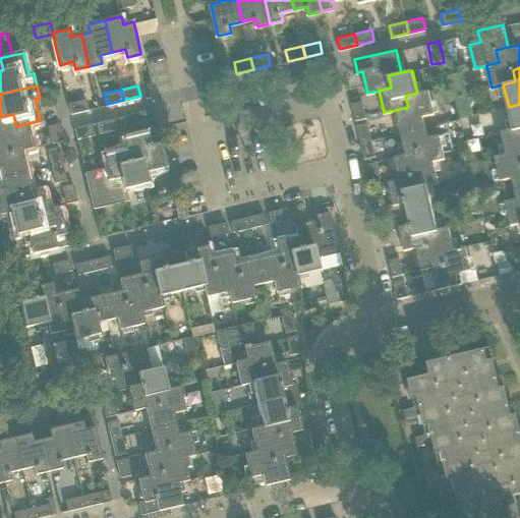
[(396,110),(401,131),(425,125),(423,116),(435,113),(429,90),(417,93),(405,96),(408,107),(396,110)]
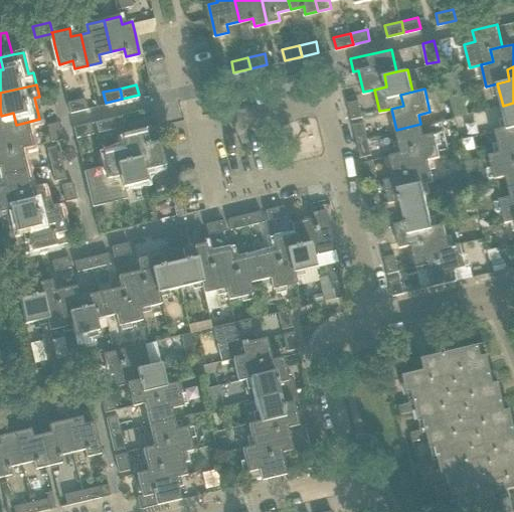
[(88,107),(86,97),(67,101),(70,112),(88,107)]
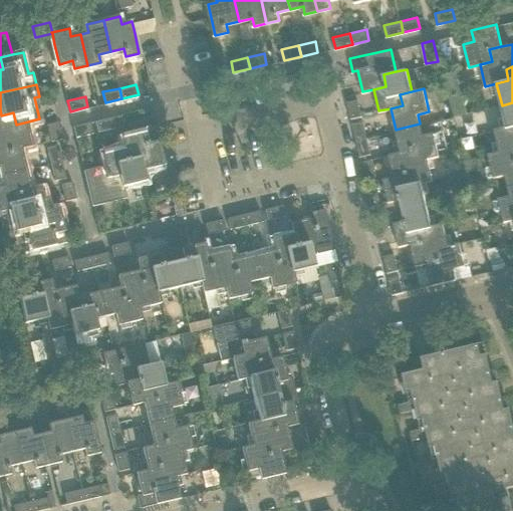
[(351,117),(362,115),(358,98),(347,100),(351,117)]
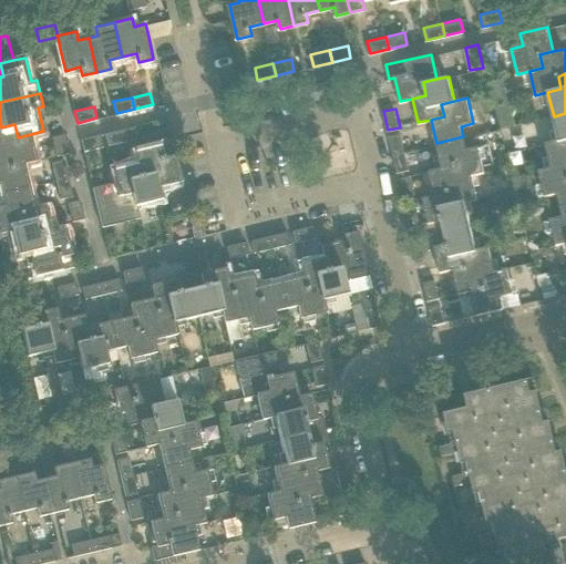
[(565,113),(554,116),(559,140),(565,137),(565,113)]
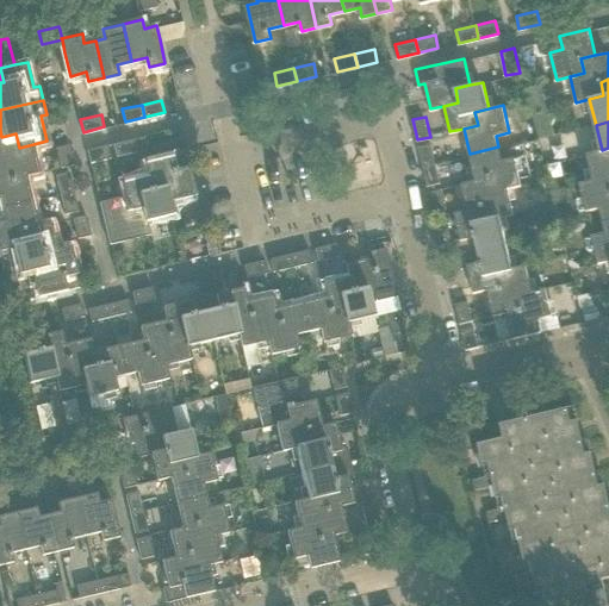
[(0,137),(0,164),(8,163),(12,176),(26,173),(39,170),(33,144),(19,148),(16,133),(1,137),(0,137)]
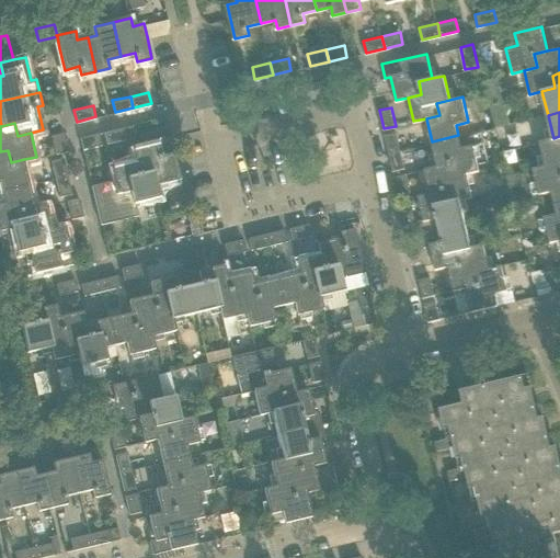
[(123,126),(104,131),(107,143),(126,138),(123,126)]
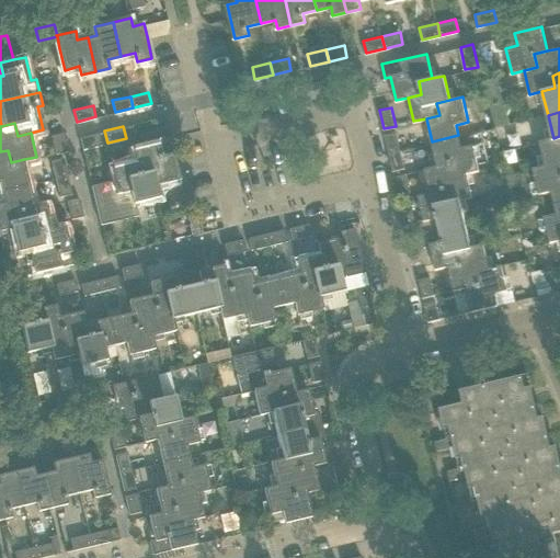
[(56,152),(68,149),(64,131),(52,134),(56,152)]
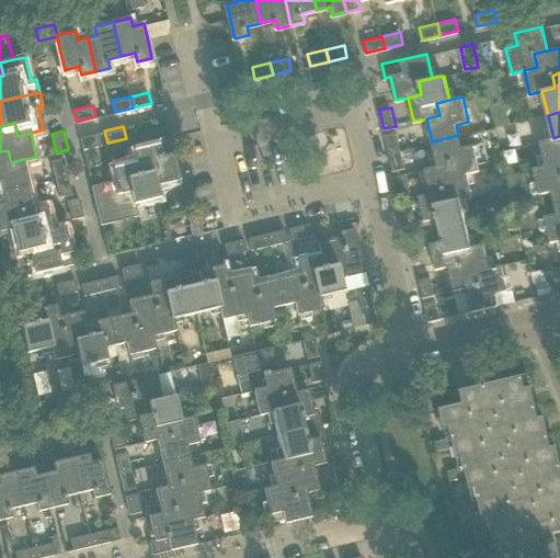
[(389,151),(401,149),(397,131),(385,134),(389,151)]
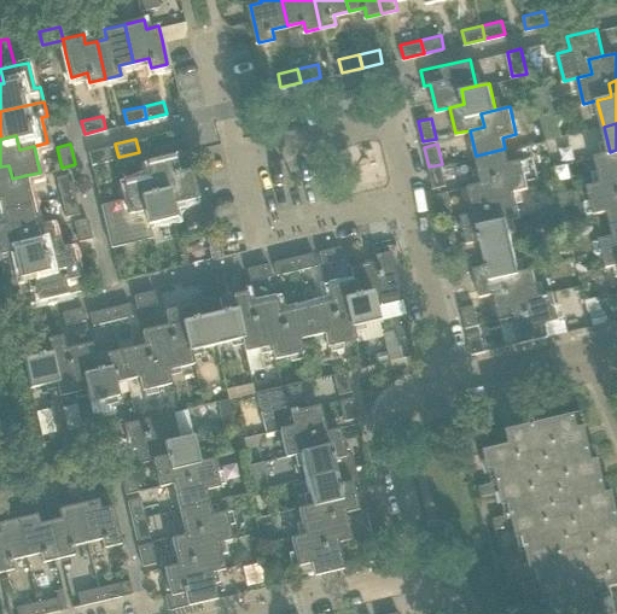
[(92,163),(112,158),(109,145),(88,150),(92,163)]
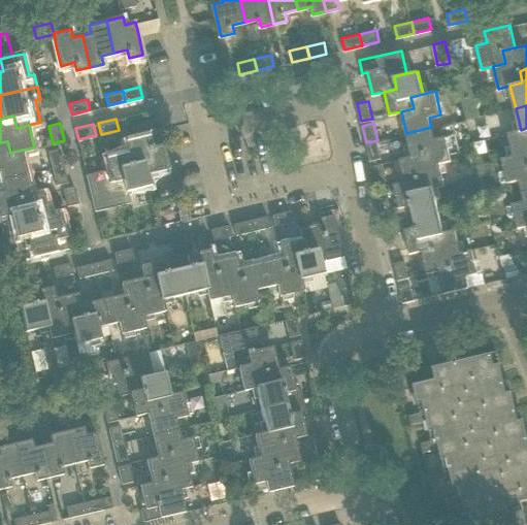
[(147,172),(170,167),(160,125),(146,129),(147,134),(126,139),(129,151),(131,163),(144,160),(147,172)]
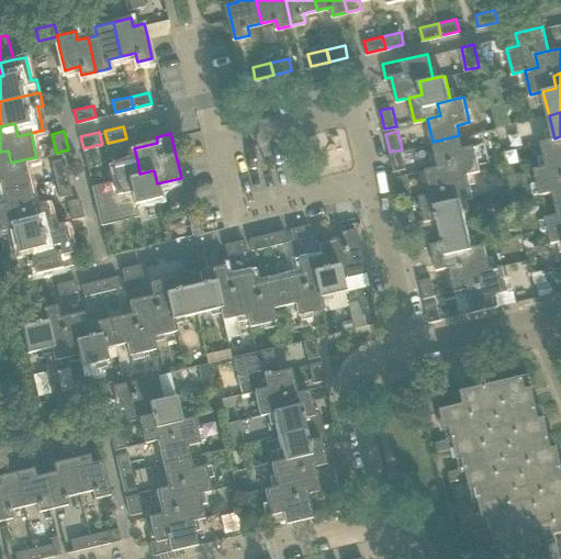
[(433,142),(422,144),(427,168),(451,163),(455,176),(468,172),(480,170),(474,145),(462,147),(459,135),(433,142)]
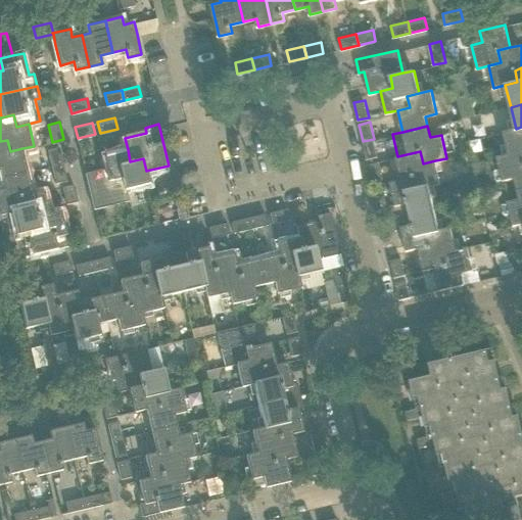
[(504,132),(509,154),(521,151),(521,127),(516,129),(504,132)]
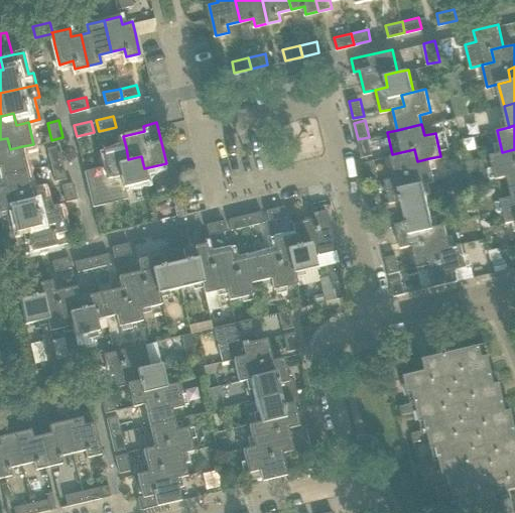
[(358,139),(362,156),(372,153),(369,137),(358,139)]
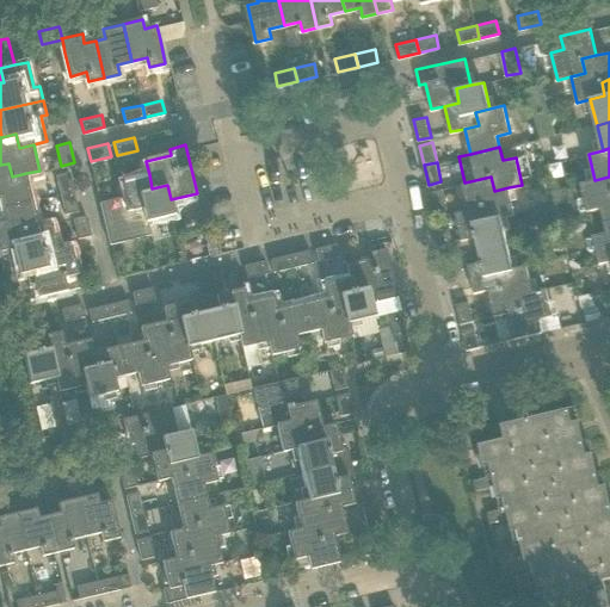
[(0,193),(4,205),(32,199),(26,173),(12,177),(8,163),(0,165),(0,193)]
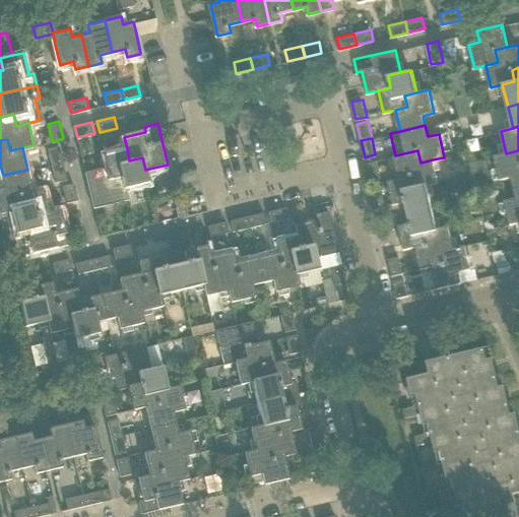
[(52,165),(63,162),(59,144),(48,147),(52,165)]
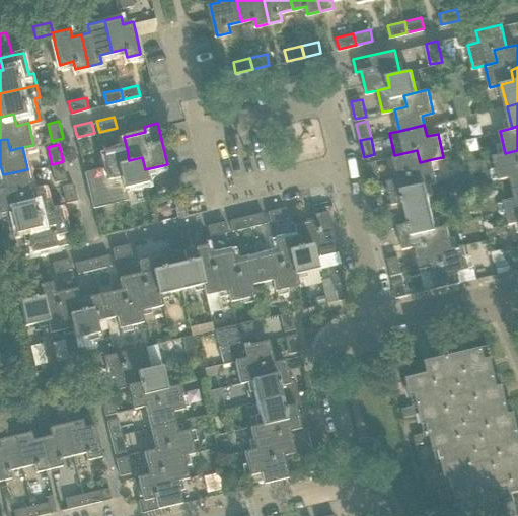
[(104,154),(107,164),(109,177),(123,174),(125,187),(147,180),(145,169),(142,157),(129,160),(127,148),(104,154)]
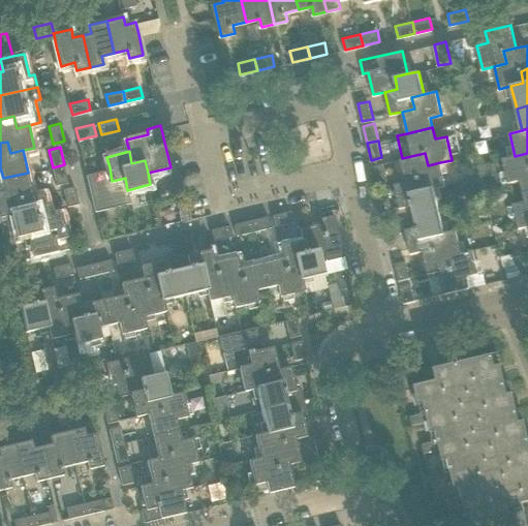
[(401,158),(406,181),(418,178),(422,191),(434,188),(445,185),(440,162),(428,165),(425,153),(402,158),(401,158)]
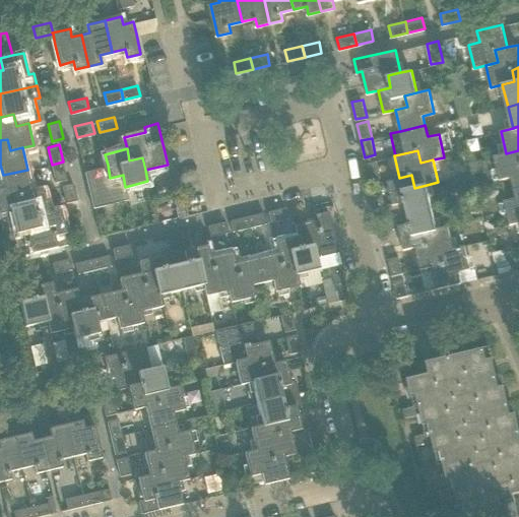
[(512,177),(514,187),(518,185),(518,150),(506,153),(495,155),(501,180),(512,177)]
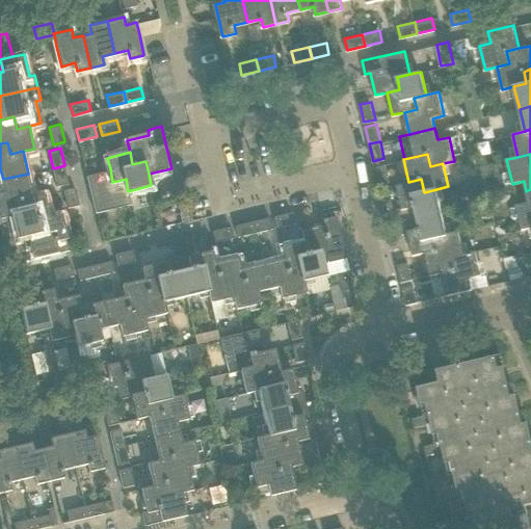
[(378,184),(390,181),(386,163),(374,166),(378,184)]
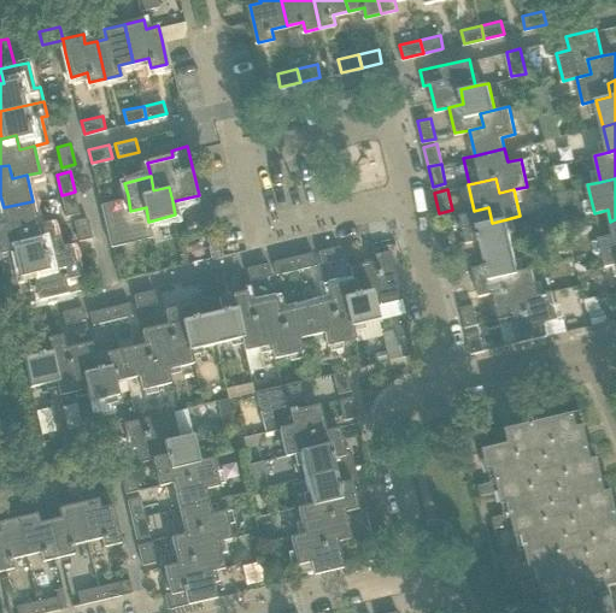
[(80,211),(75,192),(62,195),(66,214),(80,211)]
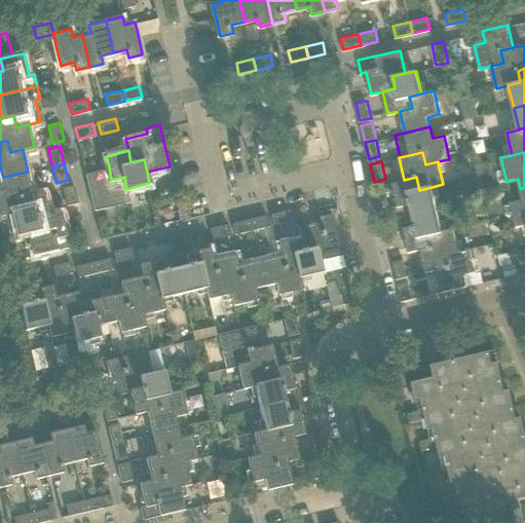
[(109,166),(86,172),(85,173),(95,209),(129,200),(126,189),(124,177),(111,180),(109,166)]
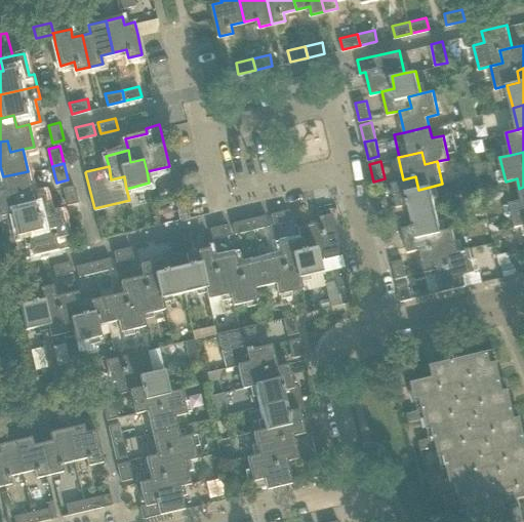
[(3,176),(5,188),(0,189),(0,214),(10,212),(24,208),(21,196),(33,193),(28,171),(3,176)]
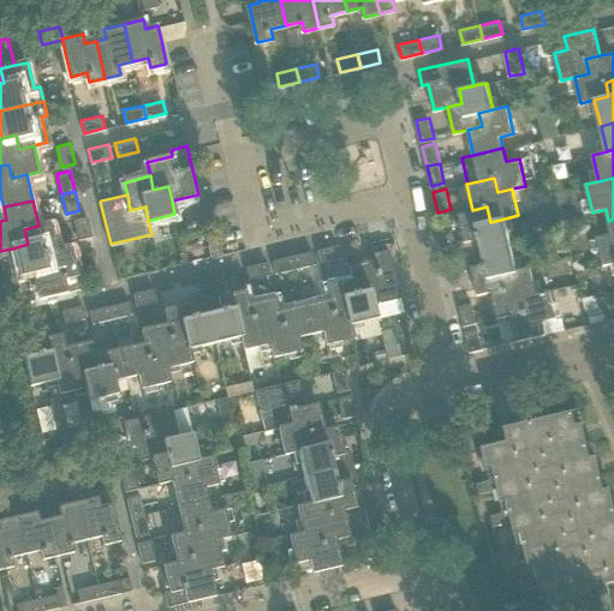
[(459,241),(463,255),(511,244),(505,219),(490,222),(487,207),(472,210),(459,214),(465,240),(459,241)]
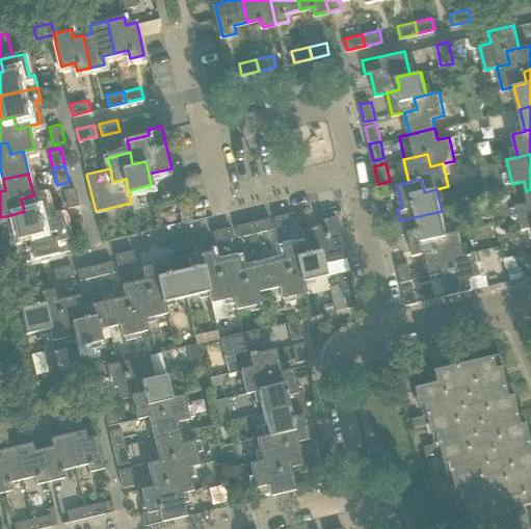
[(79,204),(75,186),(63,189),(68,207),(79,204)]
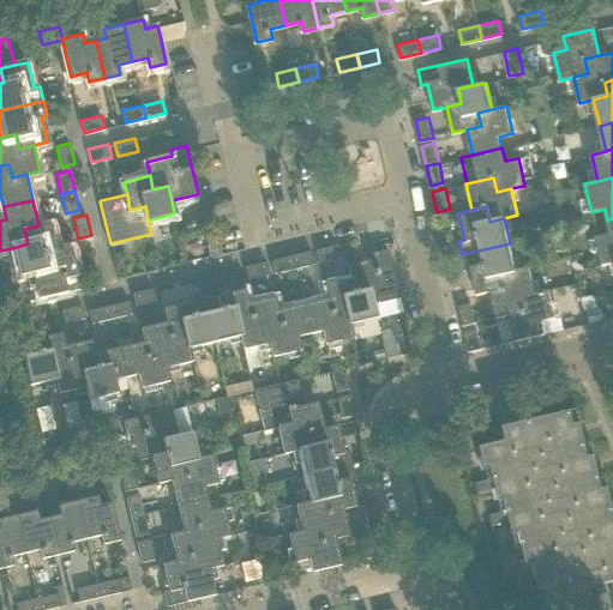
[(604,264),(612,261),(612,218),(607,221),(611,234),(598,237),(604,264)]
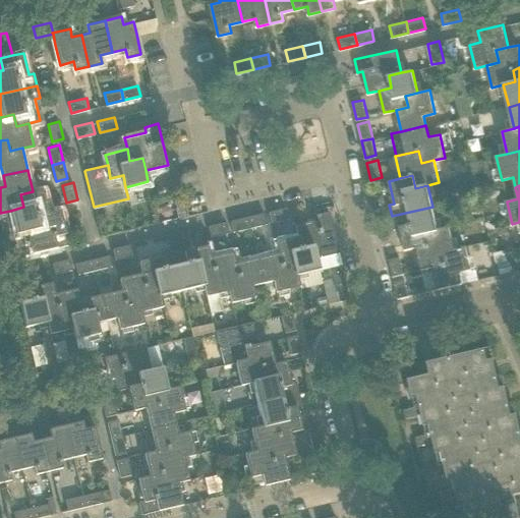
[(10,211),(15,232),(27,229),(40,226),(37,213),(49,211),(44,188),(33,191),(20,194),(23,207),(10,211)]
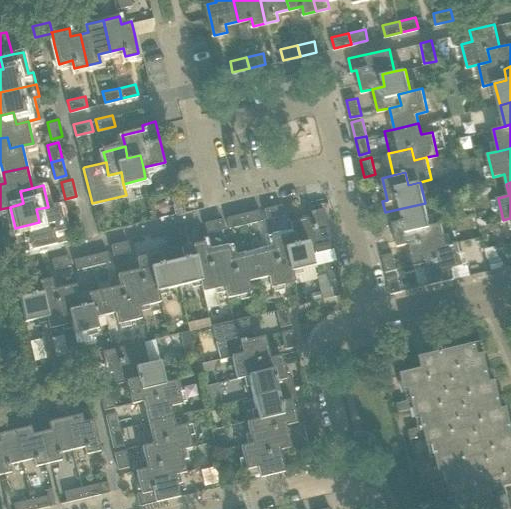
[(281,203),(264,206),(267,217),(283,213),(281,203)]
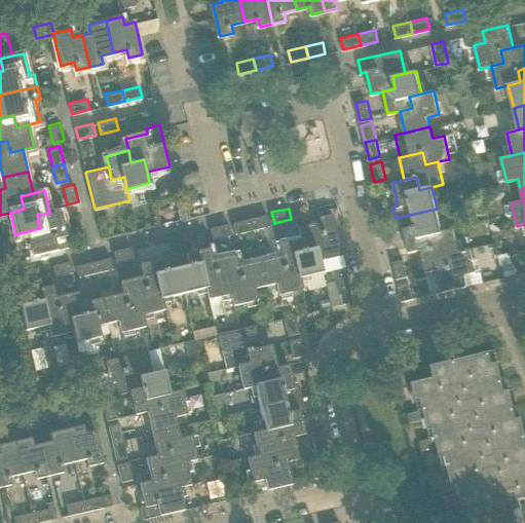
[(408,252),(420,249),(433,246),(429,233),(442,231),(437,209),(396,218),(399,230),(403,229),(408,252)]
